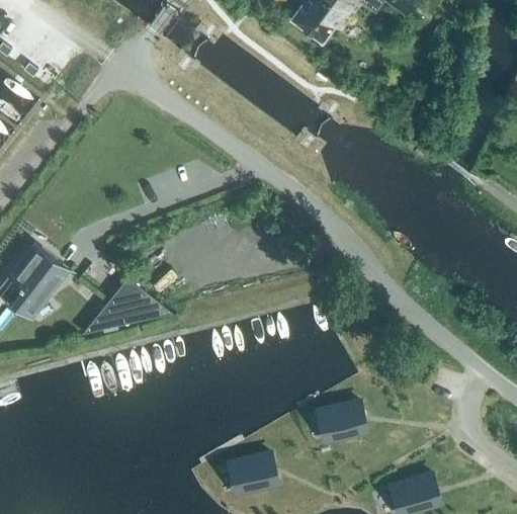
[(306,0),(291,20),(323,44),(339,22),(344,26),(362,3),(376,13),(385,0),(406,15),(417,0),(306,0)]
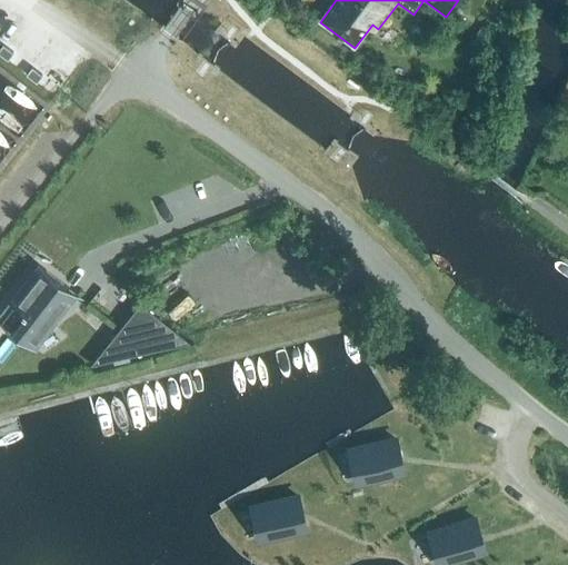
[(496,40),(505,46),(512,31),(505,27),(496,40)]
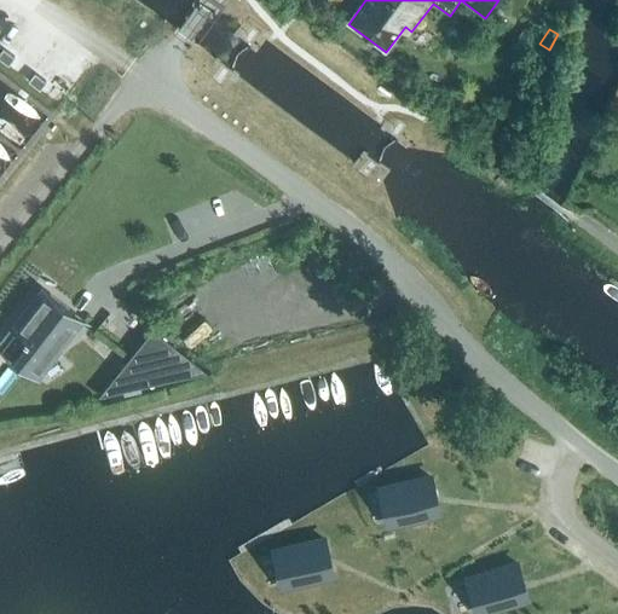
[(527,33),(518,45),(527,52),(537,40),(527,33)]
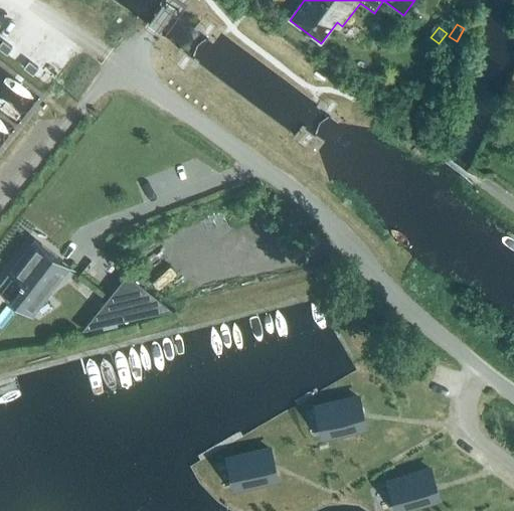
[(47,284),(63,264),(35,241),(8,276),(24,289),(13,303),(10,300),(9,301),(25,314),(26,313),(53,293),(47,284)]
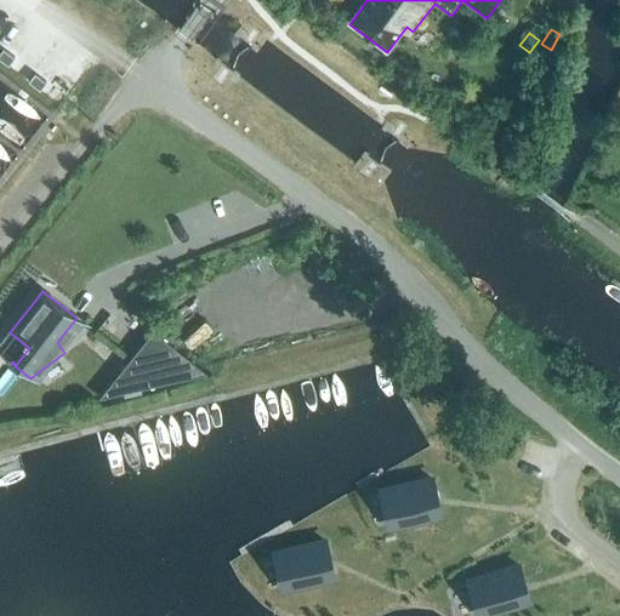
[(188,360),(154,332),(98,400),(208,376),(188,360)]
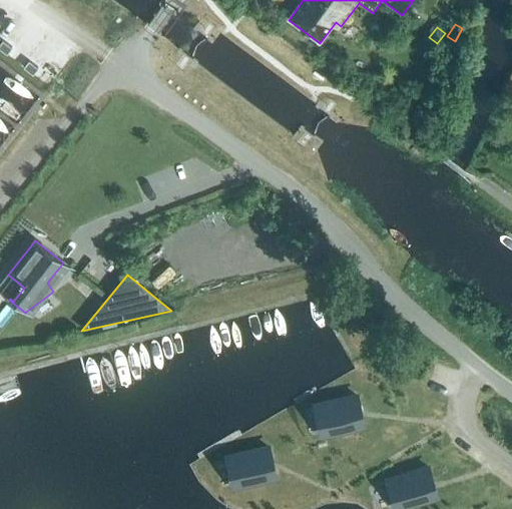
[(316,408),(323,437),(364,427),(357,399),(316,408)]
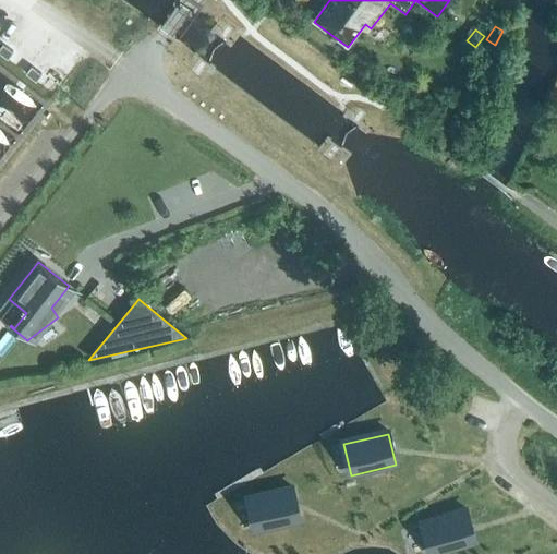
[(247,501),(255,532),(300,521),(293,490),(247,501)]
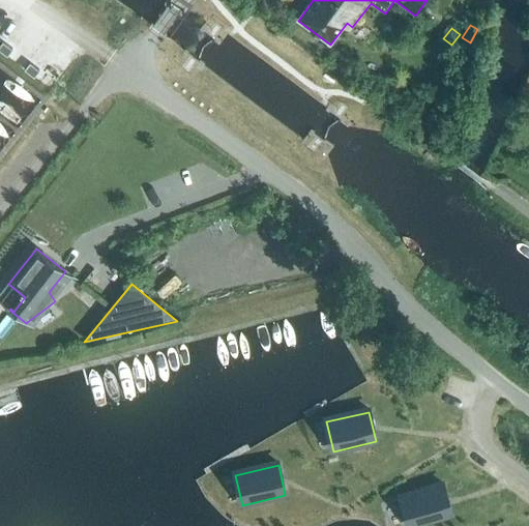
[(443,486),(401,499),(409,525),(420,525),(451,516),(443,486)]
